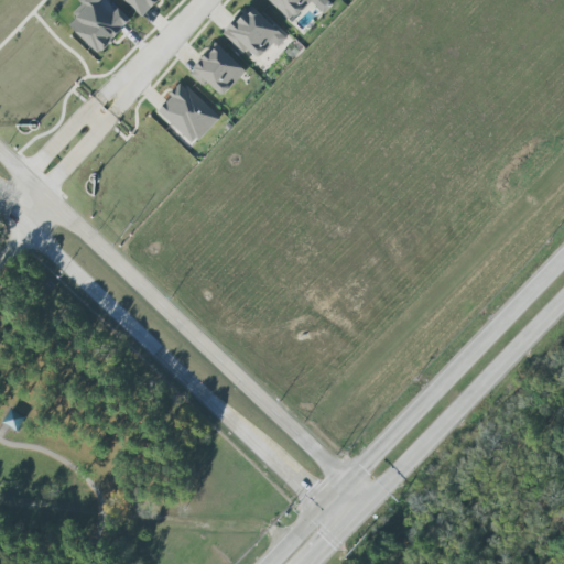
[(118,8),(111,15),(100,4),(104,0),(78,0),(82,3),(73,14),(77,18),(68,26),(99,54),(131,19),(118,8)]
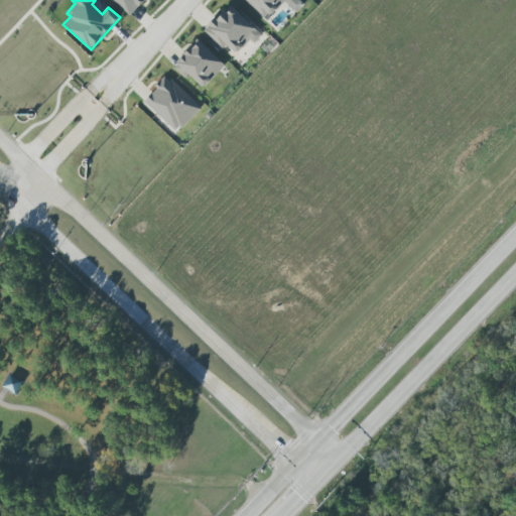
[(113,0),(130,16),(144,0),(113,0)]
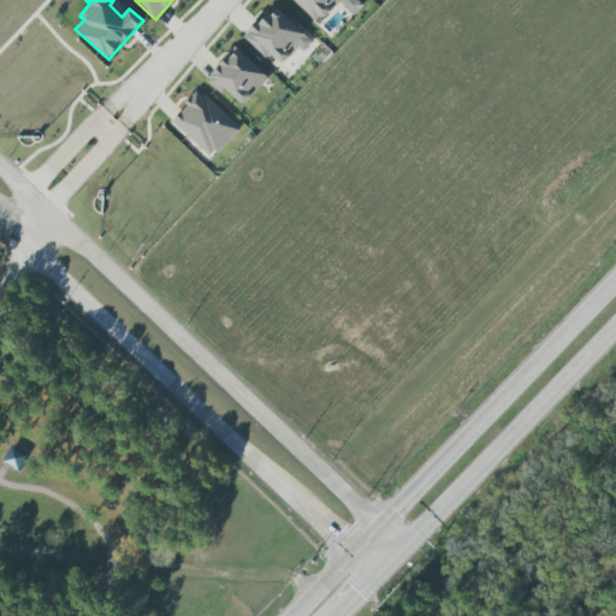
[(339,3),(344,7),(350,0),(292,0),(318,24),(339,3)]
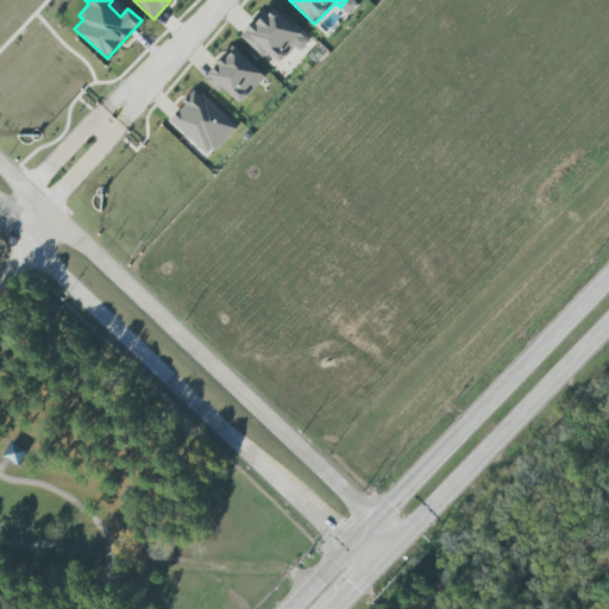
[(263,60),(269,54),(278,64),(295,48),(299,51),(308,43),(272,6),(242,37),(263,60)]
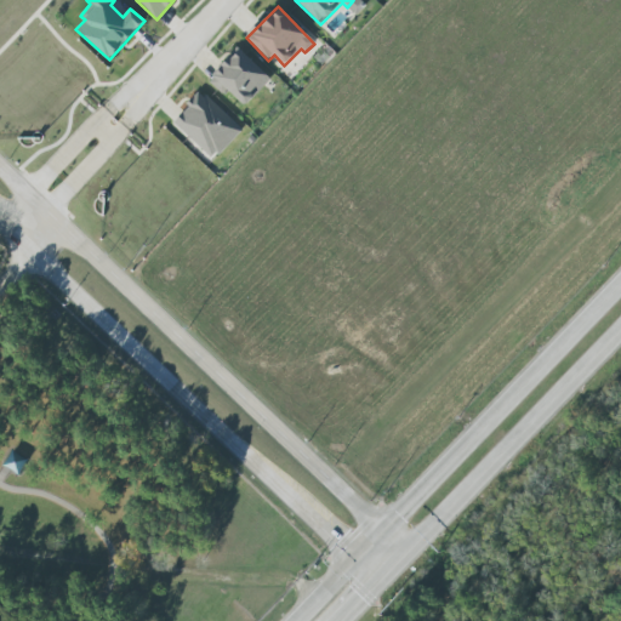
[(208,81),(222,95),(227,90),(245,106),(271,79),(237,49),(208,81)]
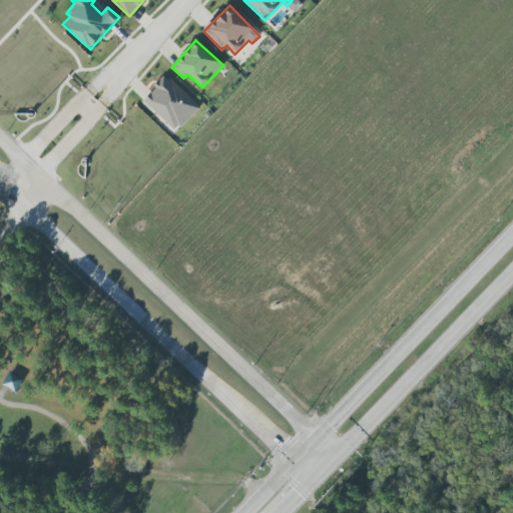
[(199,107),(165,75),(142,101),(175,132),(199,107)]
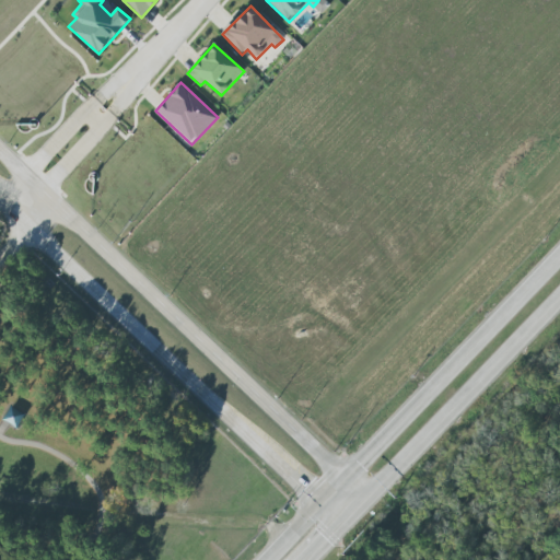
All buildings are outlined.
